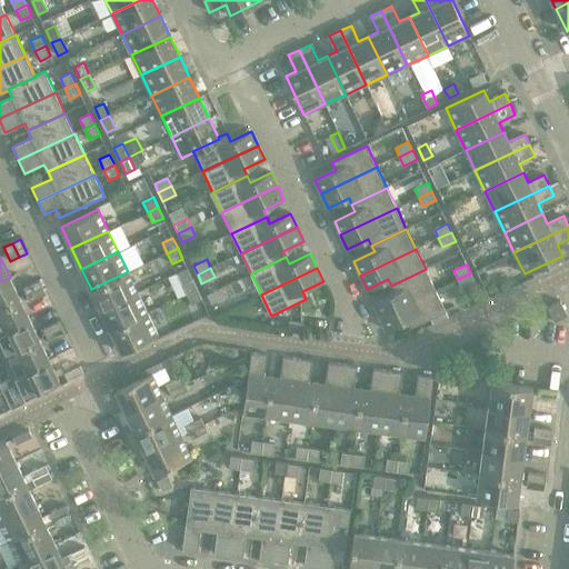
[(373,302),(380,317),(436,290),(426,269),(391,286),(393,292),(373,302)]
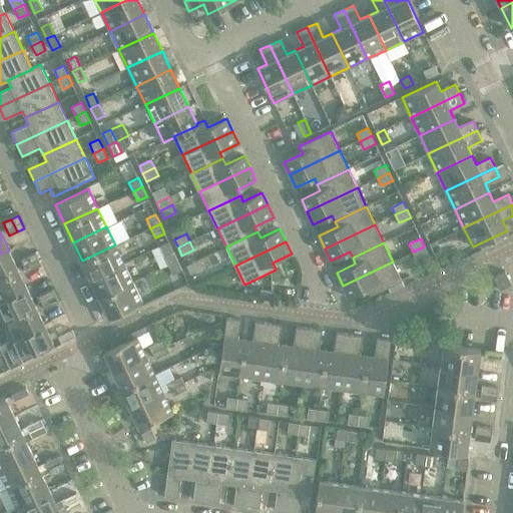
[(115,244),(82,261),(91,280),(124,264),(115,244)]
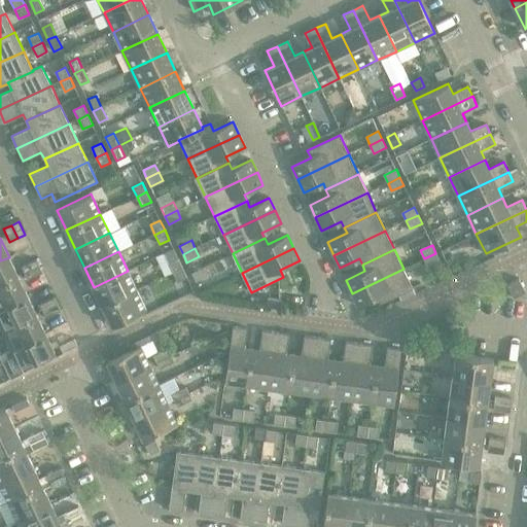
[(435,253),(424,258),(427,267),(440,261),(435,253)]
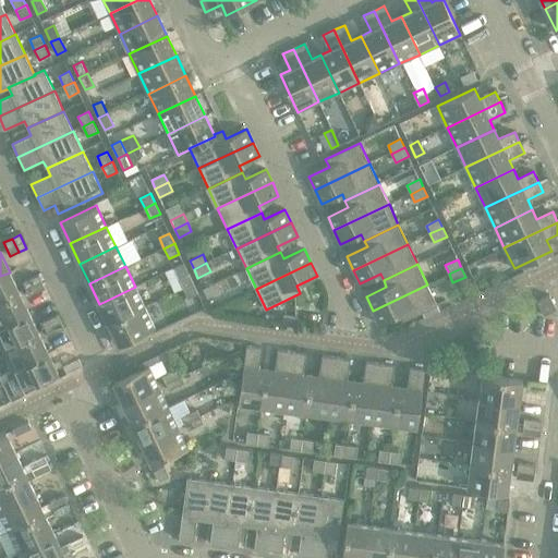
[(10,273),(0,276),(0,301),(20,292),(10,273)]
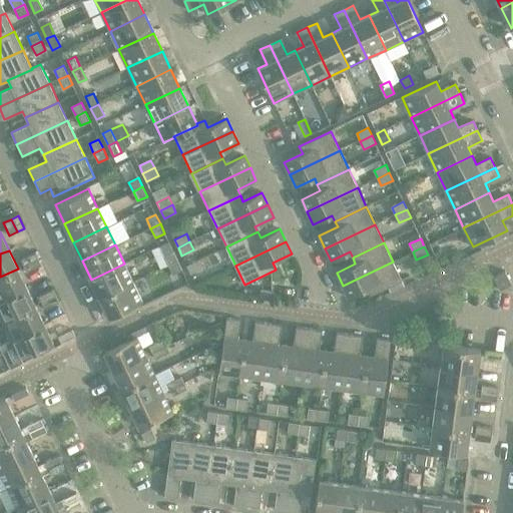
[(163,255),(168,266),(177,261),(173,251),(163,255)]
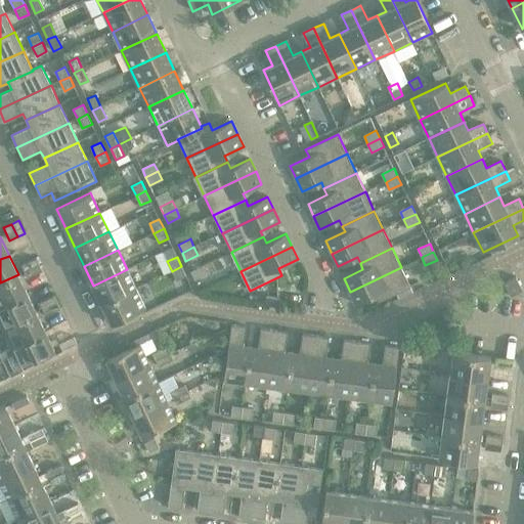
[(36,258),(29,261),(35,274),(42,271),(36,258)]
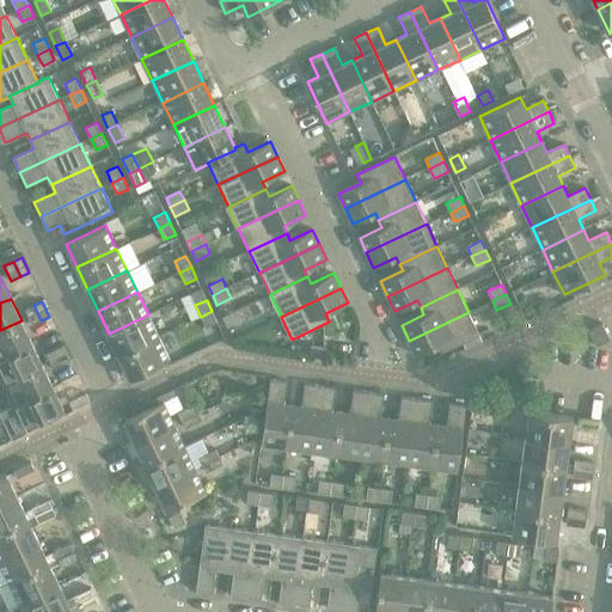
[(41,320),(34,305),(25,310),(32,324),(41,320)]
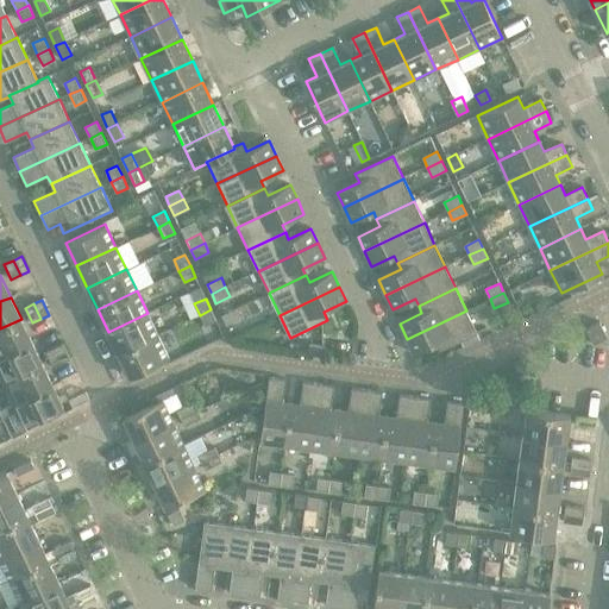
[(211,309),(200,315),(205,326),(217,320),(211,309)]
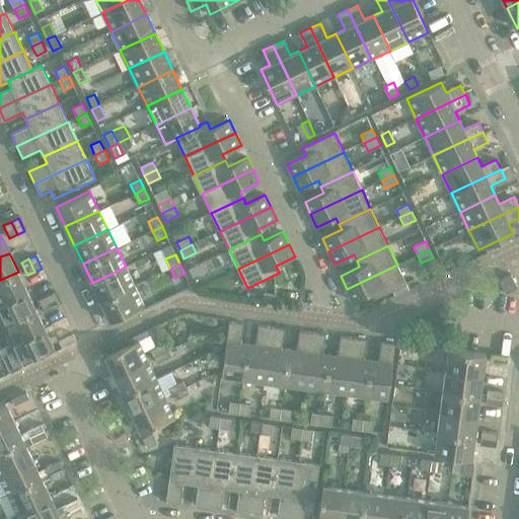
[(201,264),(189,269),(193,277),(205,272),(201,264)]
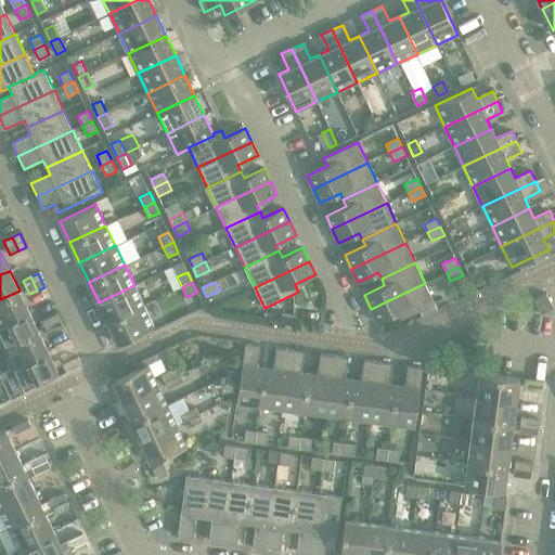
[(425,283),(371,309),(377,322),(397,312),(401,320),(435,304),(425,283)]
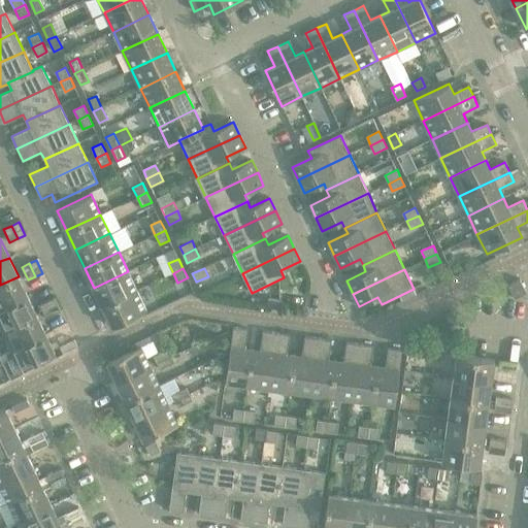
[(128,271),(94,288),(102,306),(137,290),(128,271)]
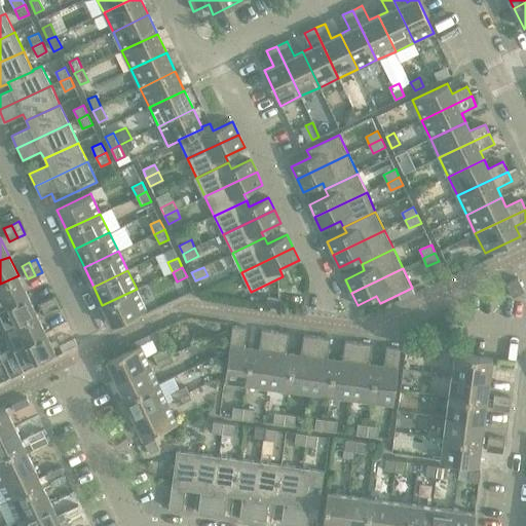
[(19,275),(0,284),(0,307),(27,294),(19,275)]
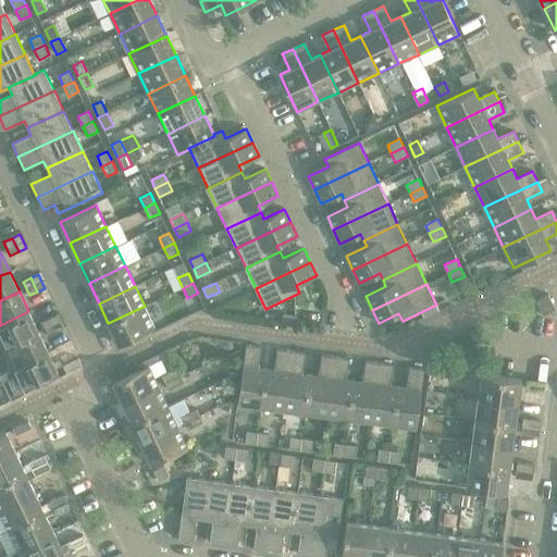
[(535,301),(543,316),(556,308),(548,295),(535,301)]
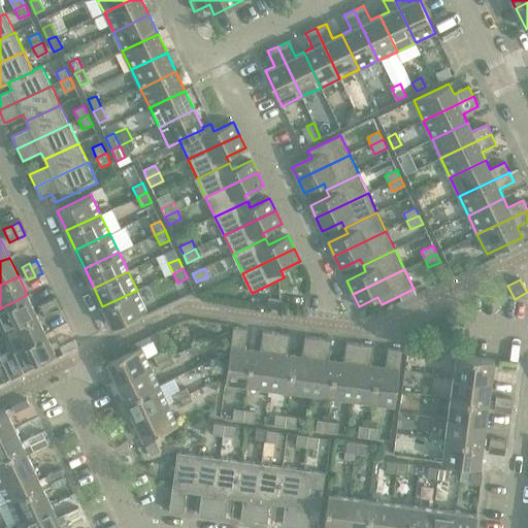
[(137,290),(102,306),(112,326),(146,310),(137,290)]
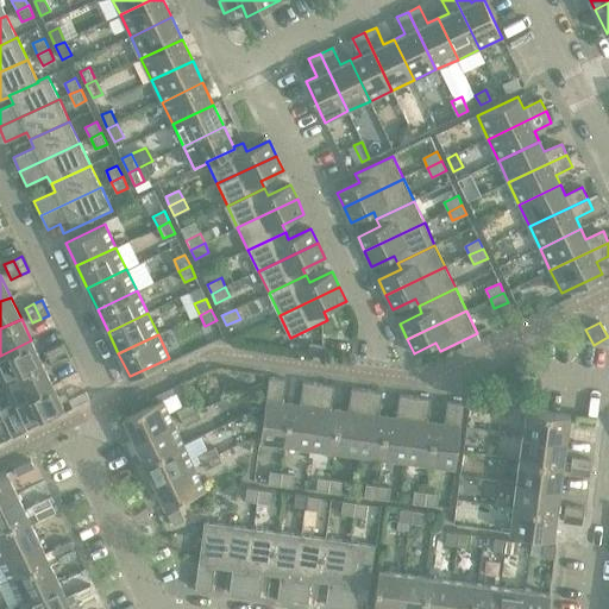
[(31,340),(0,356),(0,376),(2,382),(42,363),(31,340)]
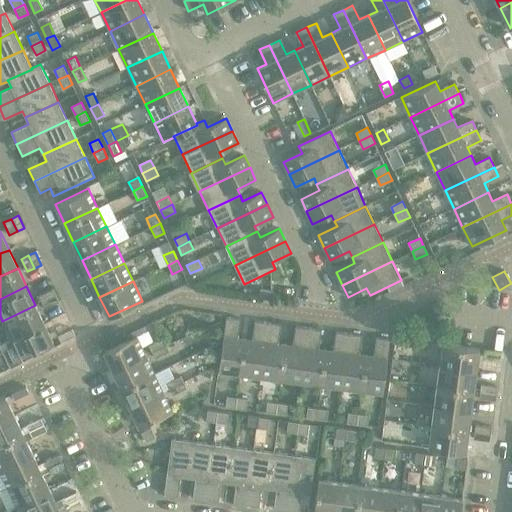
[(53,289),(46,292),(52,305),(59,301),(53,289)]
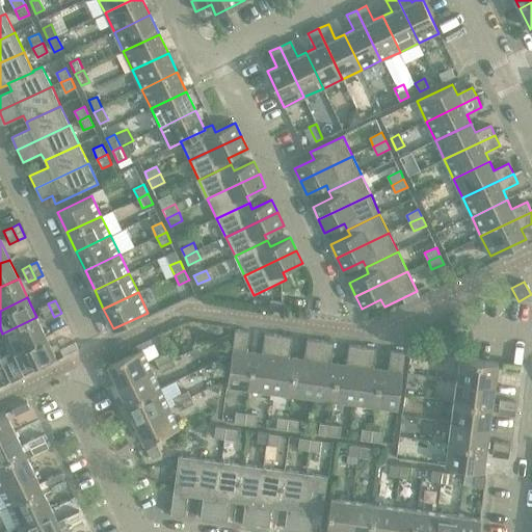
[(270,300),(269,310),(283,312),(284,302),(270,300)]
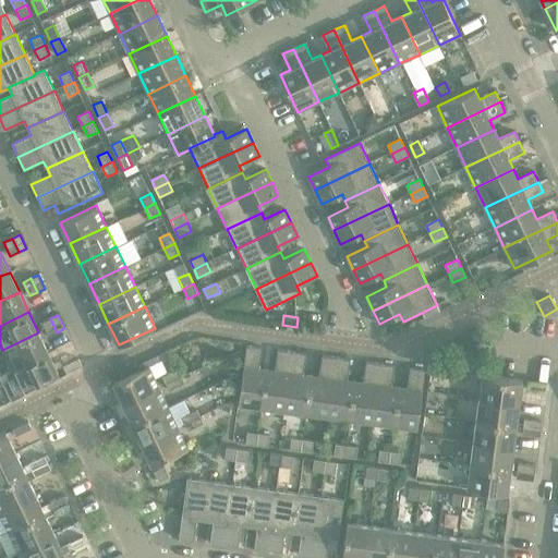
[(57,332),(50,318),(41,323),(48,336),(57,332)]
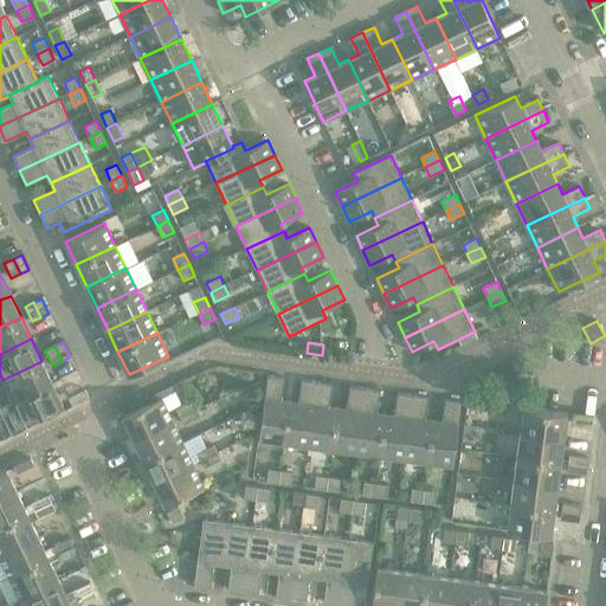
[(42,361),(2,380),(13,401),(52,382),(42,361)]
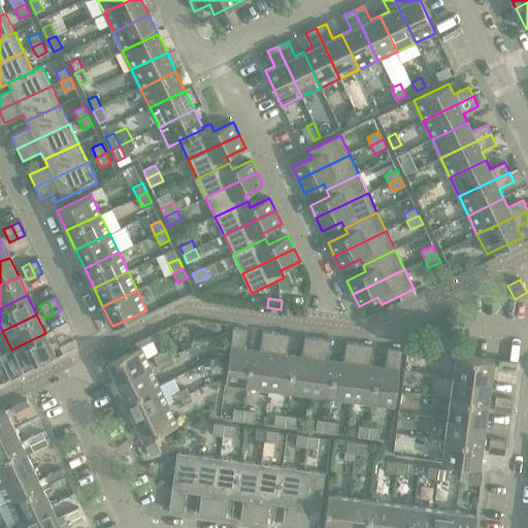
[(226,385),(248,388),(253,350),(245,349),(248,329),(233,327),(226,385)]
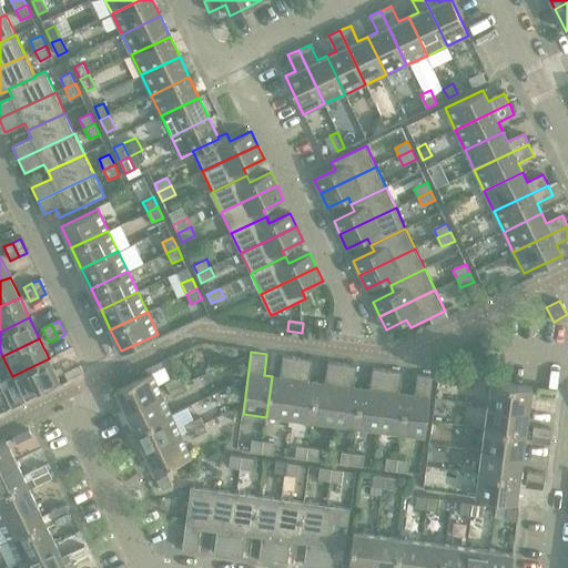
[(272,376),(266,417),(288,419),(297,358),(283,356),(280,377),(272,376)]
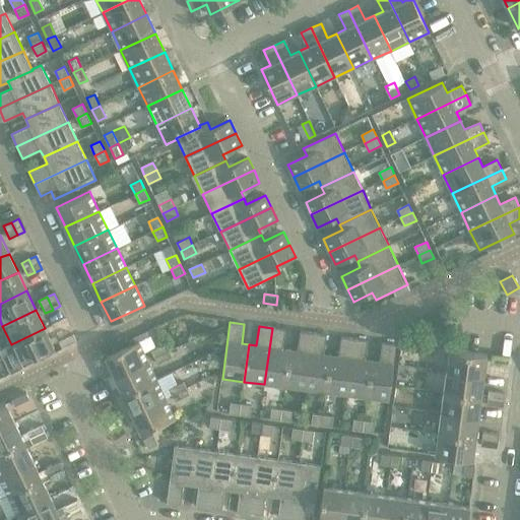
[(11,344),(0,349),(0,352),(10,374),(23,368),(21,364),(54,348),(45,328),(11,344)]
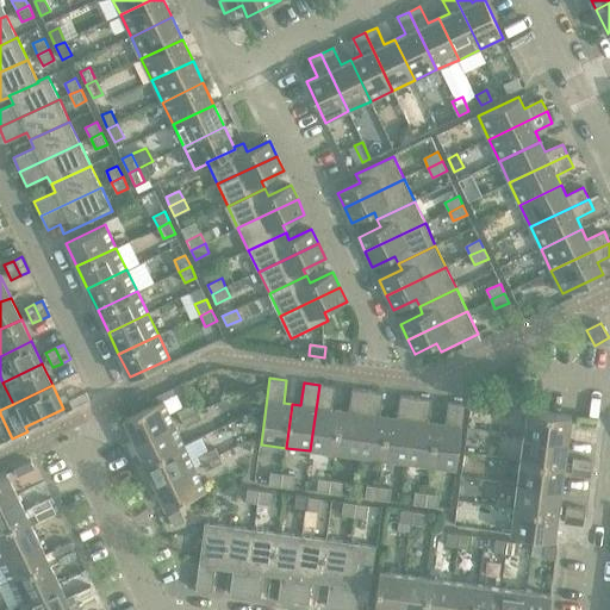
[(319,385),(310,450),(334,454),(340,411),(331,410),(335,386),(319,385)]
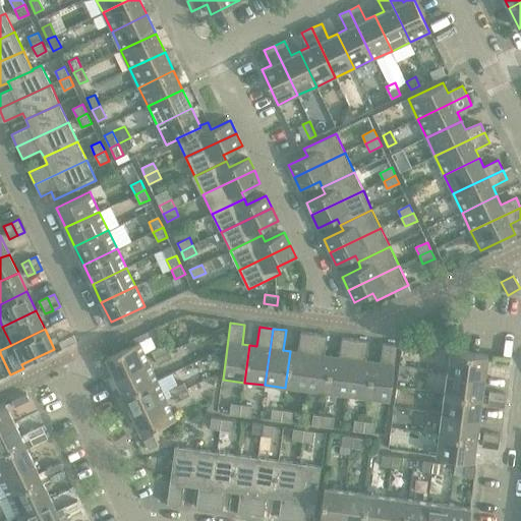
[(290,351),(285,388),(306,391),(313,334),(300,332),(298,352),(290,351)]
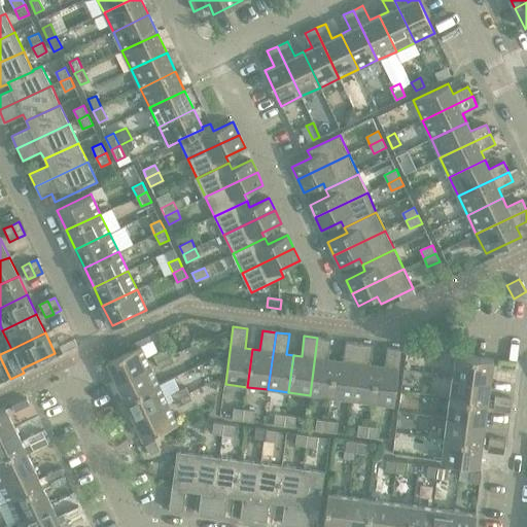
[(317,338),(310,395),(330,397),(336,360),(327,359),(330,340),(317,338)]
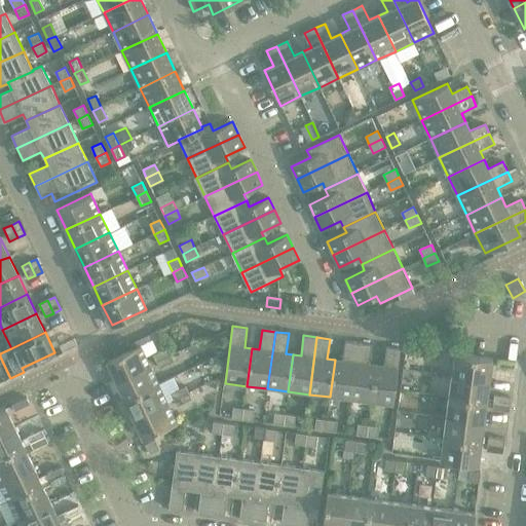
[(74,338),(60,345),(62,351),(77,344),(74,338)]
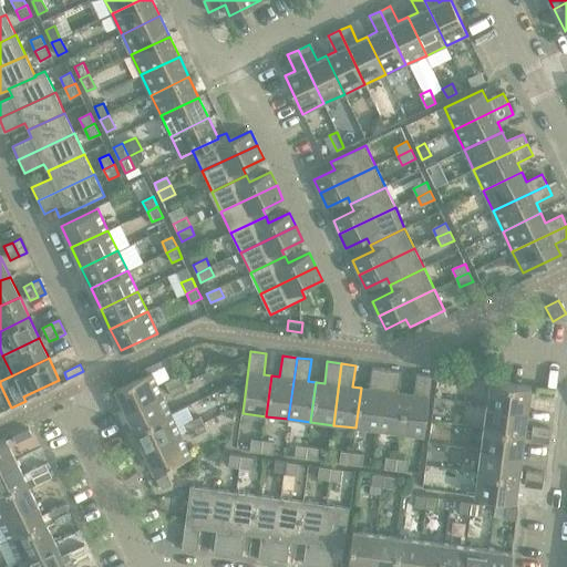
[(361,388),(356,428),(378,431),(387,369),(372,368),(369,389),(361,388)]
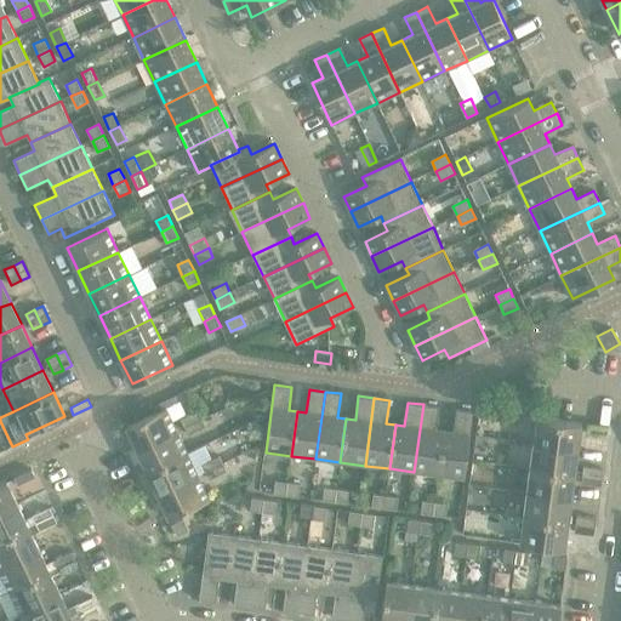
[(423,404),(414,472),(438,476),(444,431),(436,429),(439,406),(423,404)]
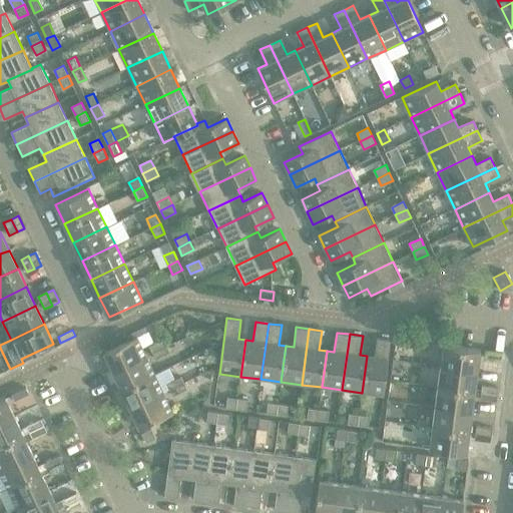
[(103,351),(112,371),(146,356),(137,336),(103,351)]
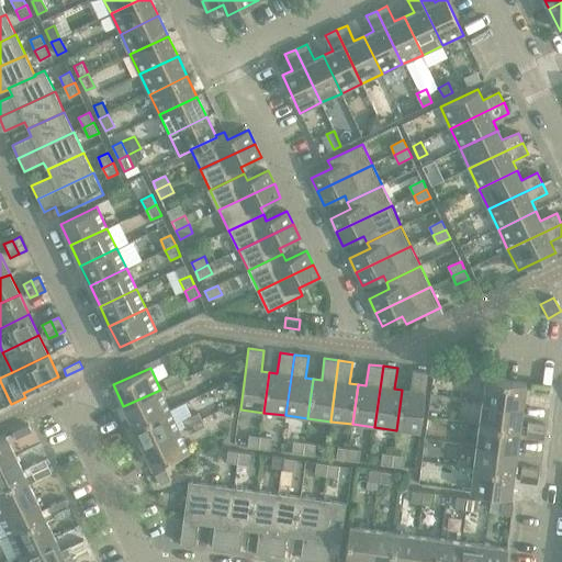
[(402,390),(396,430),(420,434),(428,372),(413,370),(409,391),(402,390)]
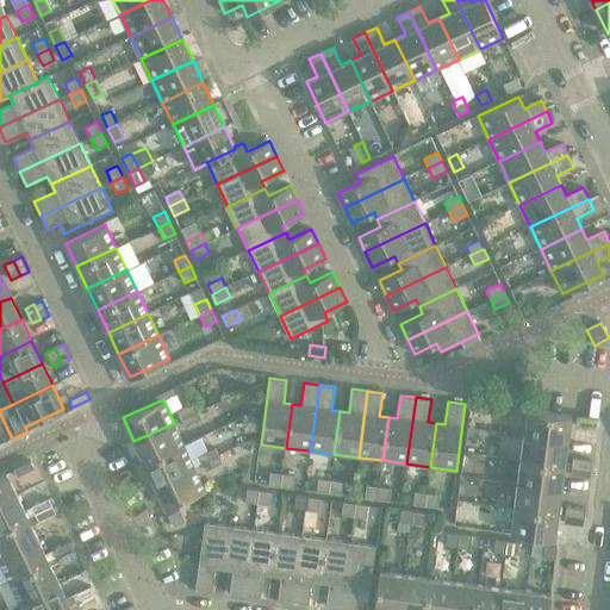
[(194,404),(186,408),(193,423),(201,418),(194,404)]
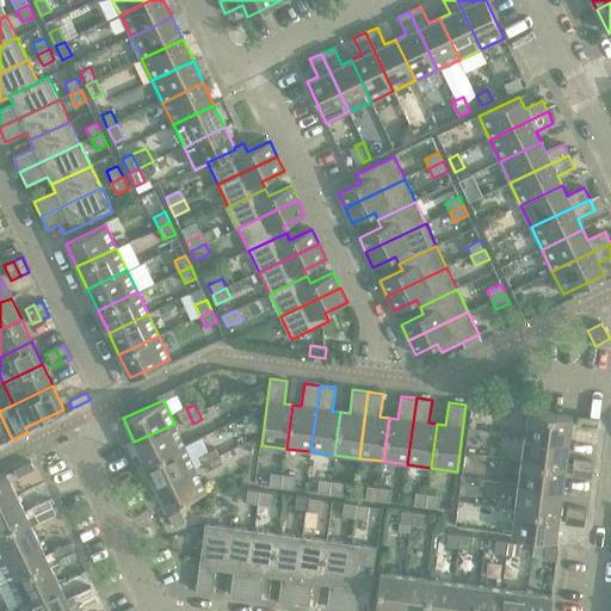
[(193,424),(186,408),(178,413),(185,427),(193,424)]
